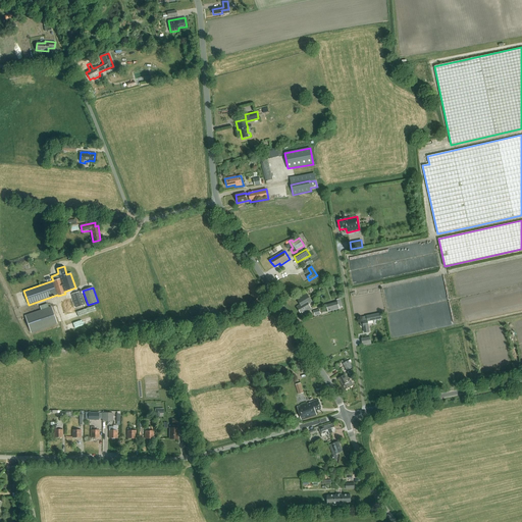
[(71,295),(76,308),(85,305),(81,292),(71,295)]
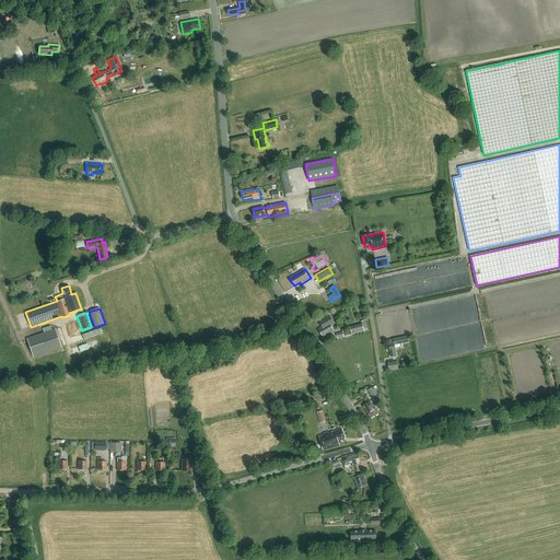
[(323,327),(318,329),(323,336),(324,335),(325,337),(334,331),(330,326),(334,324),(329,315),(319,321),(323,327)]
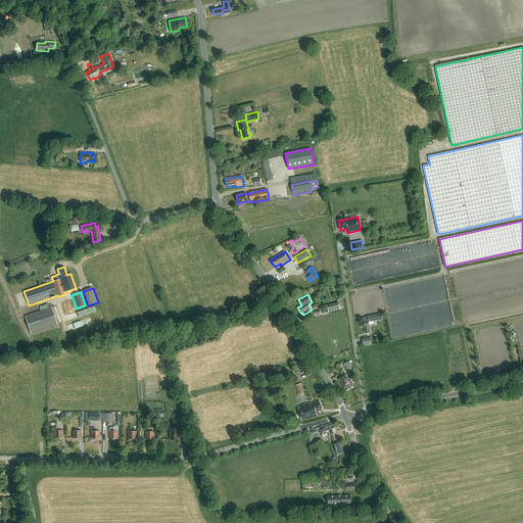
[(337,300),(337,302),(327,305),(329,313),(340,310),(340,308),(343,307),(341,299),(337,300)]
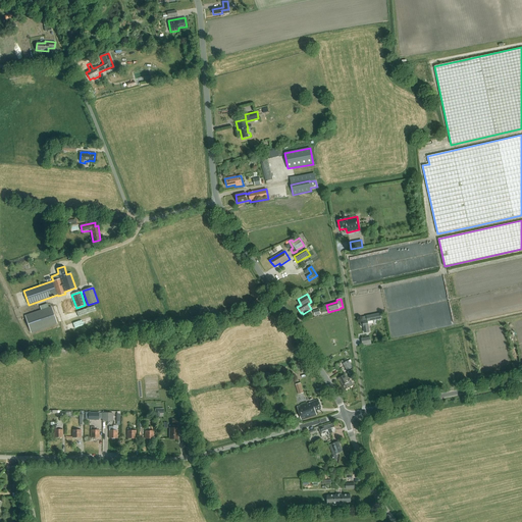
[(42,310),(24,315),(31,333),(57,324),(51,307),(48,308),(47,304),(41,306),(42,310)]
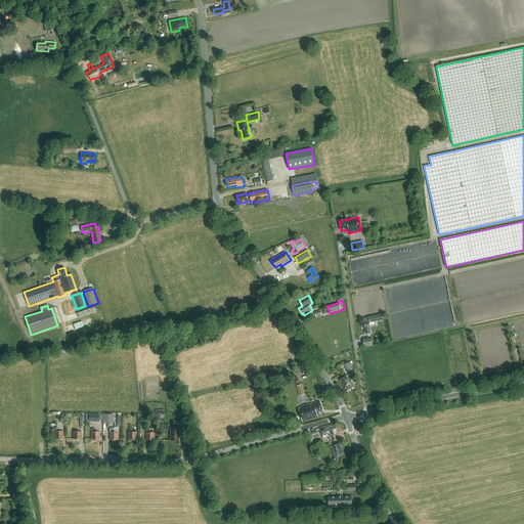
[(362,323),(361,324),(362,328),(363,329),(365,329),(366,334),(370,333),(369,325),(375,324),(375,321),(384,320),(383,315),(383,314),(378,315),(364,318),(364,321),(363,321),(363,322),(362,323)]
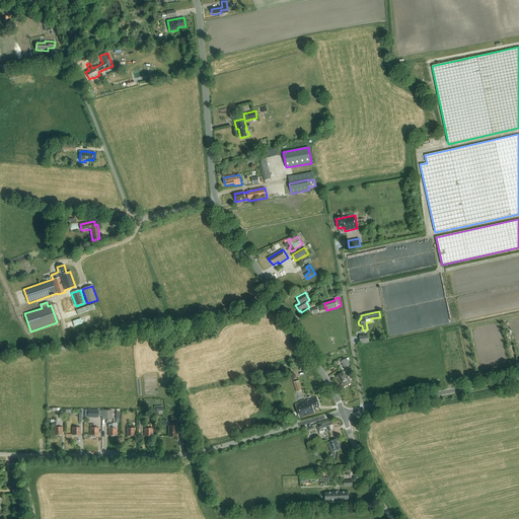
[(93,332),(104,330),(103,323),(92,325),(93,332)]
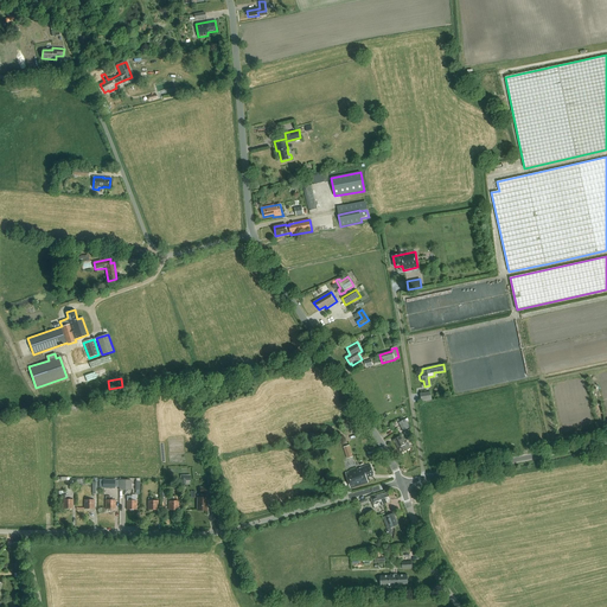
[(430,391),(421,394),(422,401),(422,402),(432,400),(430,391)]
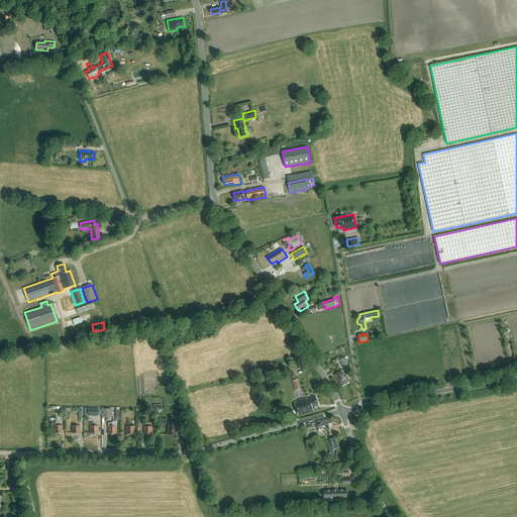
[(339,360),(343,368),(349,365),(345,357),(339,360)]
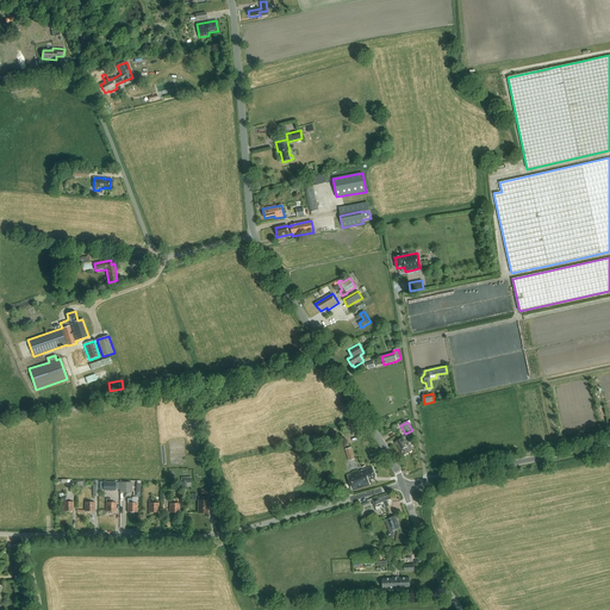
[(410,453),(414,450),(410,446),(409,447),(404,439),(396,442),(404,456),(410,453)]
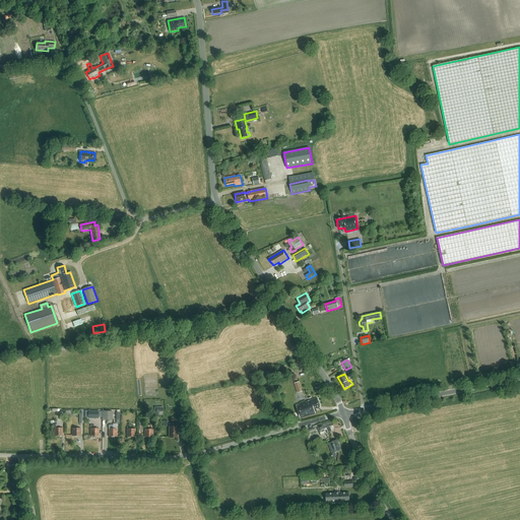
[(300,382),(295,383),(298,393),(303,391),(300,382)]
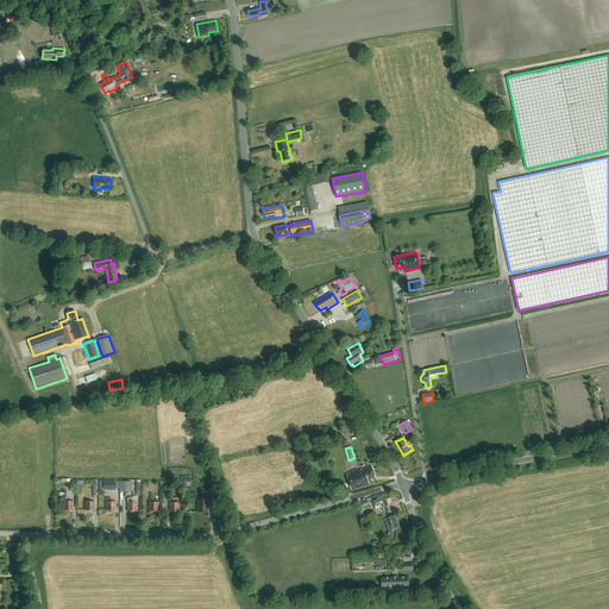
[(369,479),(376,477),(372,466),(346,475),(352,490),(370,484),(369,479)]
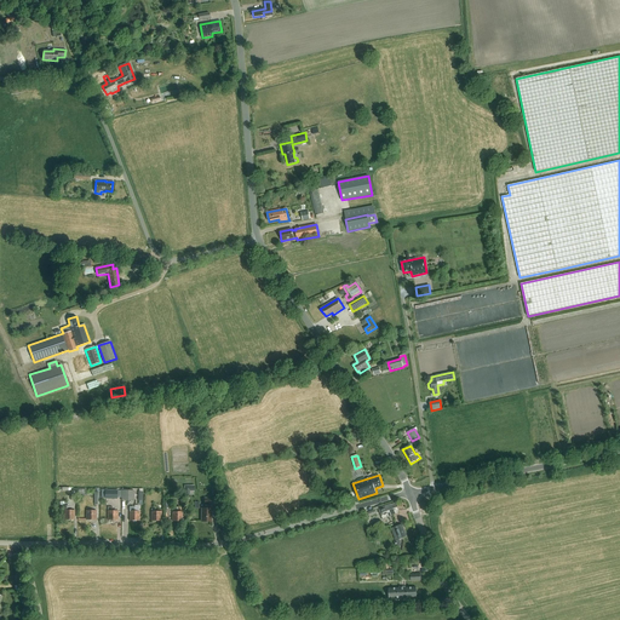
[(121,489),(121,500),(135,500),(135,491),(121,489)]
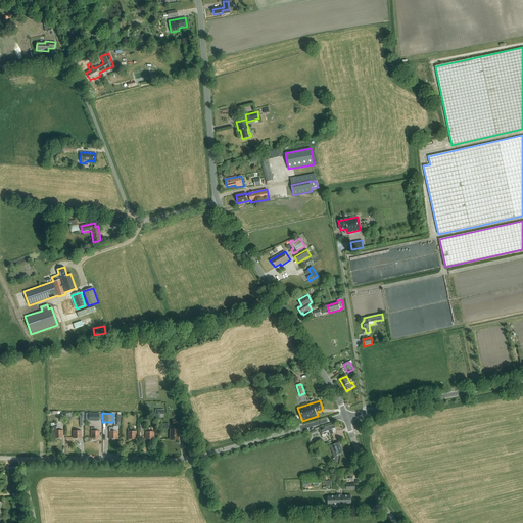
[(170,429),(170,440),(178,440),(179,430),(178,429),(178,428),(182,429),(182,427),(183,427),(183,421),(173,421),(173,426),(173,429),(170,429)]
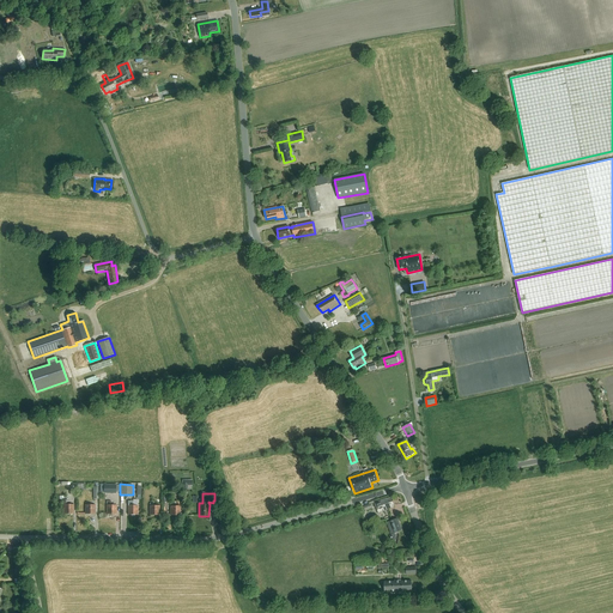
[(377,511),(381,510),(382,511),(393,508),(392,505),(394,504),(392,497),(387,499),(387,498),(375,503),(377,511)]
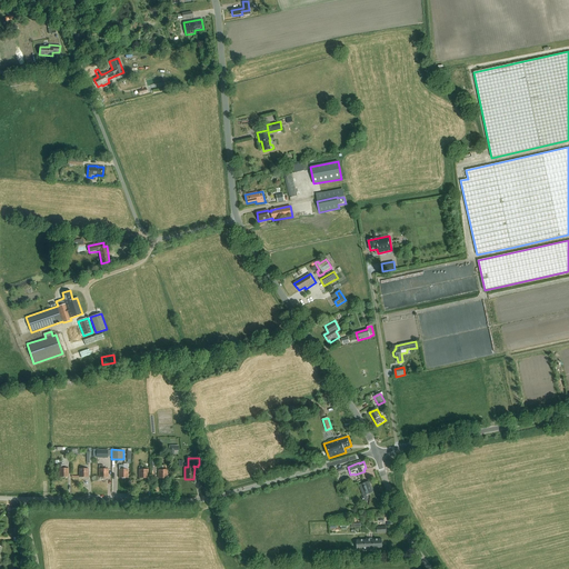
[(60,465),(59,468),(59,477),(69,477),(69,468),(63,468),(63,465),(60,465)]
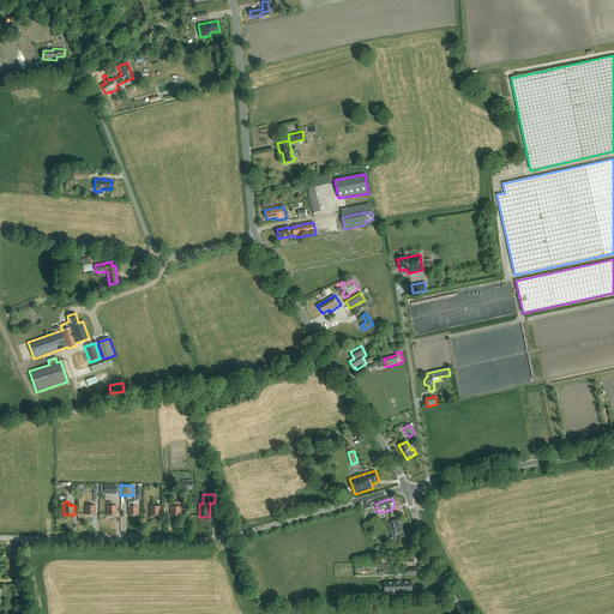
[(110,503),(107,503),(107,516),(116,516),(116,506),(110,506),(110,503)]
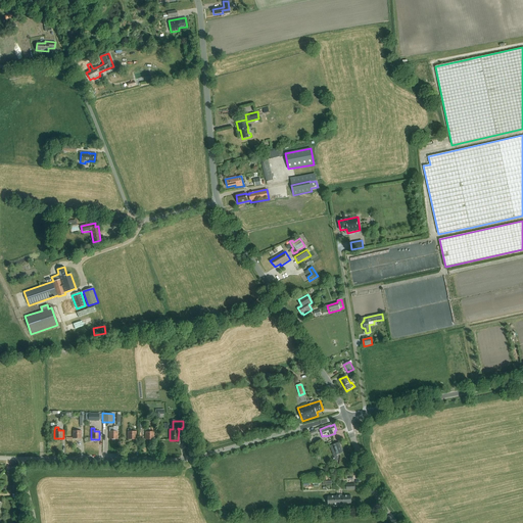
[(109,428),(109,431),(109,439),(117,439),(117,431),(113,431),(113,428),(109,428)]
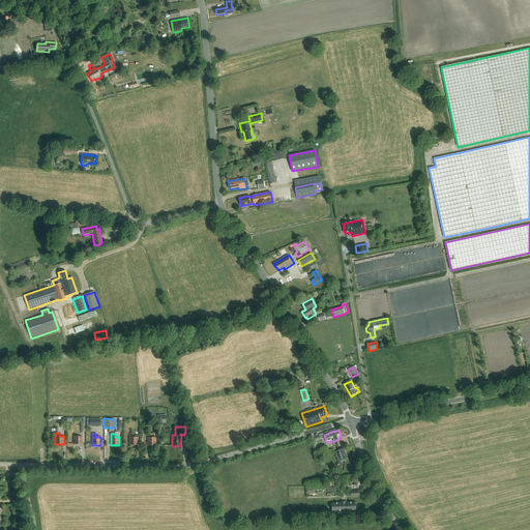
[(138,438),(133,438),(133,435),(129,435),(129,445),(138,446),(138,438)]
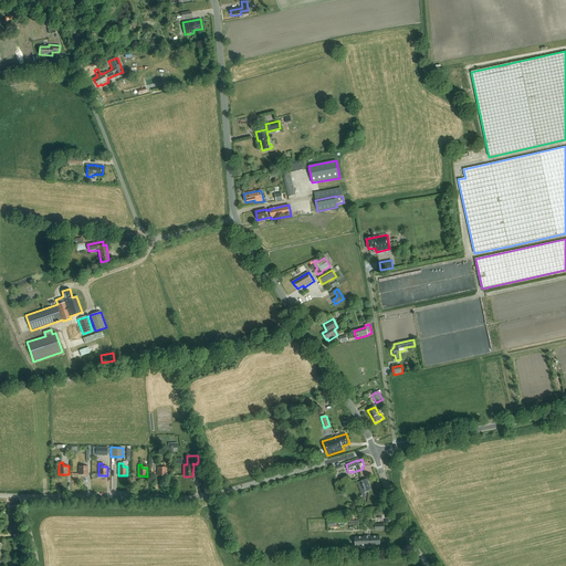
[(79,467),(79,475),(87,475),(88,467),(83,467),(79,467)]
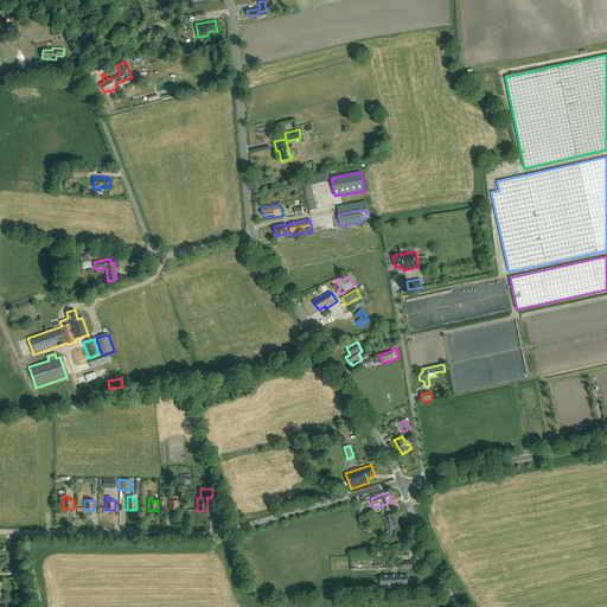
[(179,502),(168,502),(168,511),(178,511),(179,502)]
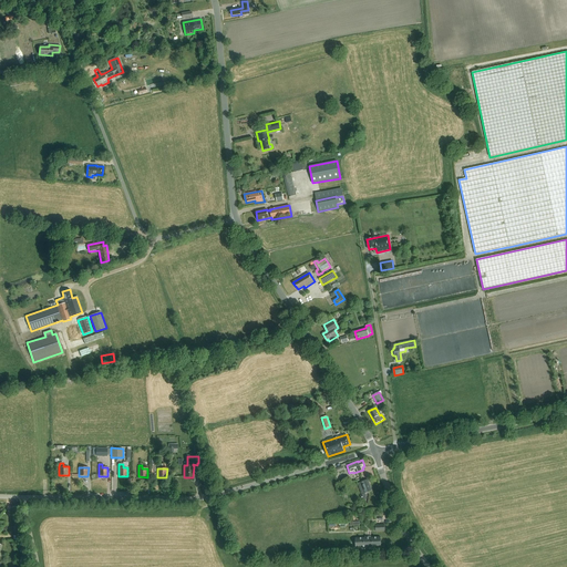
[(367,480),(360,483),(364,494),(371,491),(367,480)]
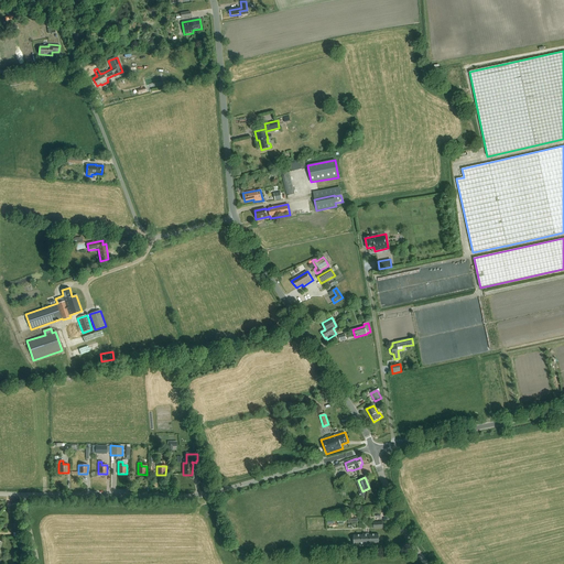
[(379,534),(354,535),(354,544),(379,543),(379,534)]
